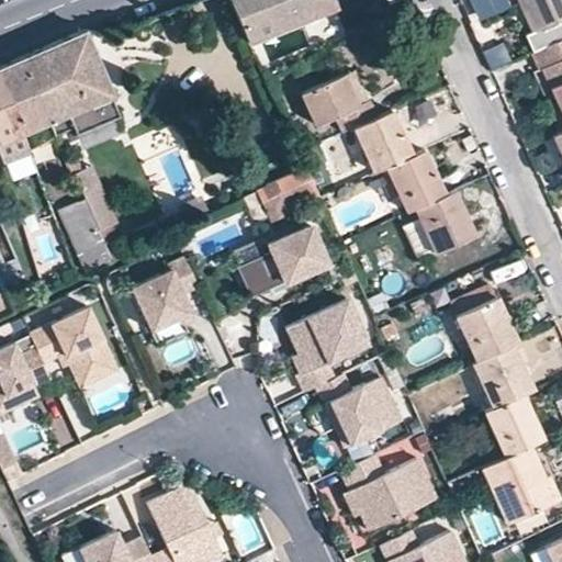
[(334,3),(332,0),(228,0),(247,40),(334,3)]
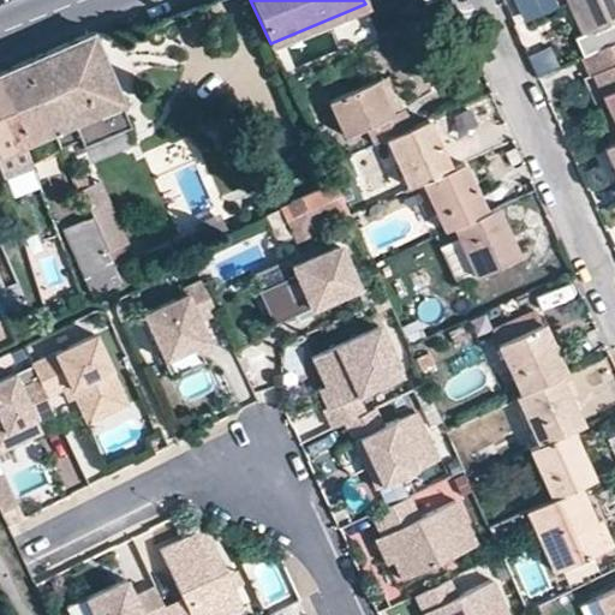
[(559,5),(555,0),(515,0),(525,21),(559,5)]
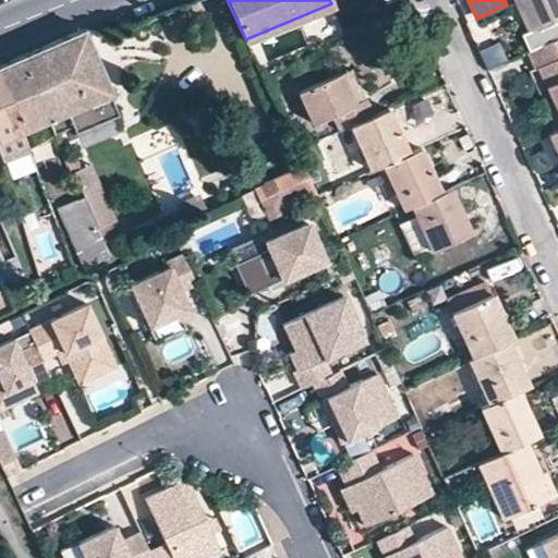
[(557,0),(514,0),(530,33),(522,36),(530,52),(557,38),(557,0)]
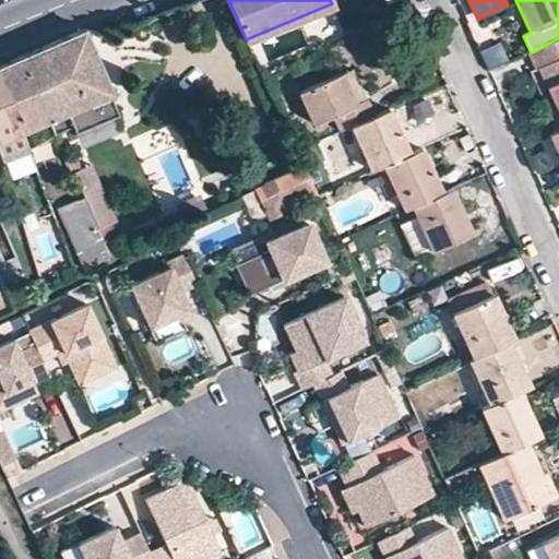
[(506,21),(474,28),(484,63),(514,55),(506,21)]
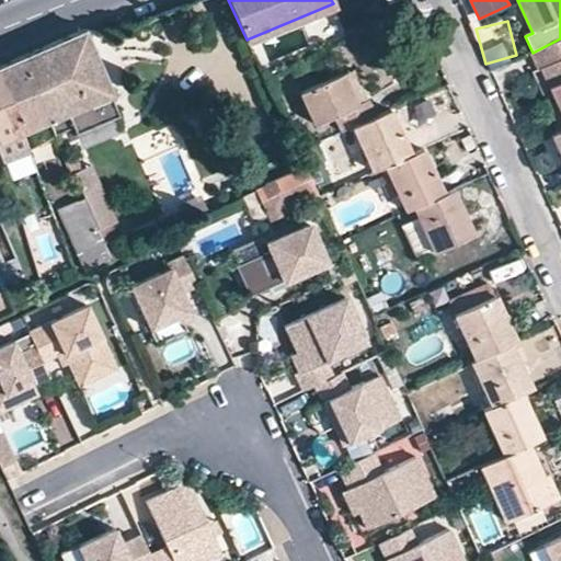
[(21,56),(49,118),(56,133),(69,127),(71,136),(115,117),(105,93),(109,92),(81,31),(21,56)]
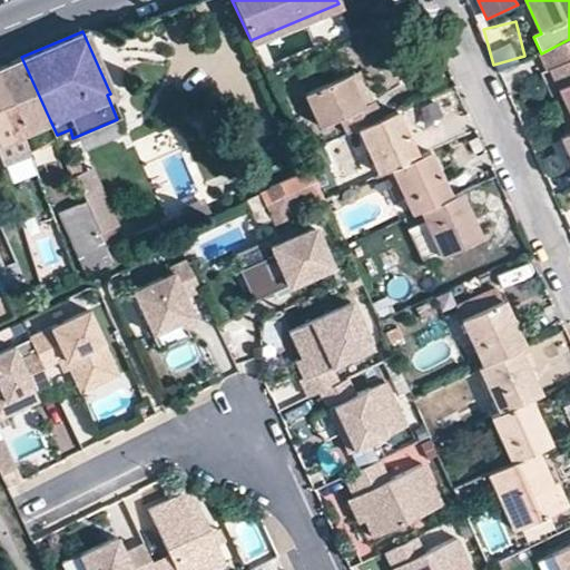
[(554,106),(568,134),(569,131),(569,39),(541,53),(539,53),(547,71),(550,70),(564,102),(554,106)]
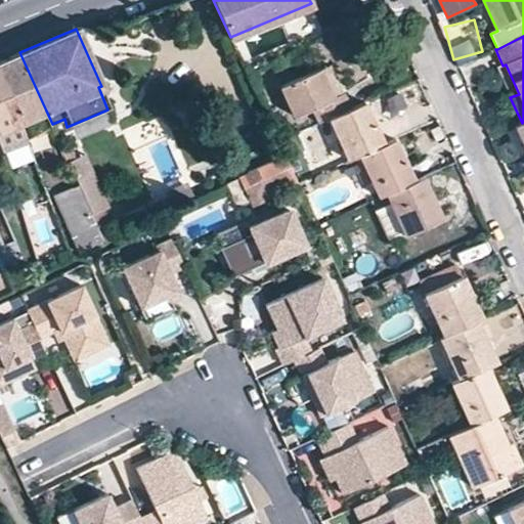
[(46,111),(19,52),(0,60),(0,80),(17,124),(46,111)]
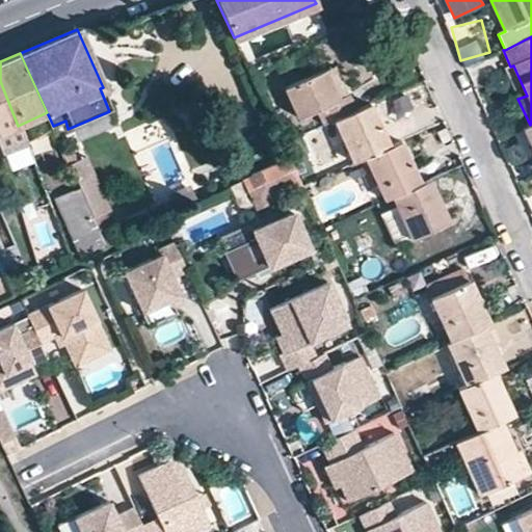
[(337,67),(325,71),(339,100),(350,95),(337,67)]
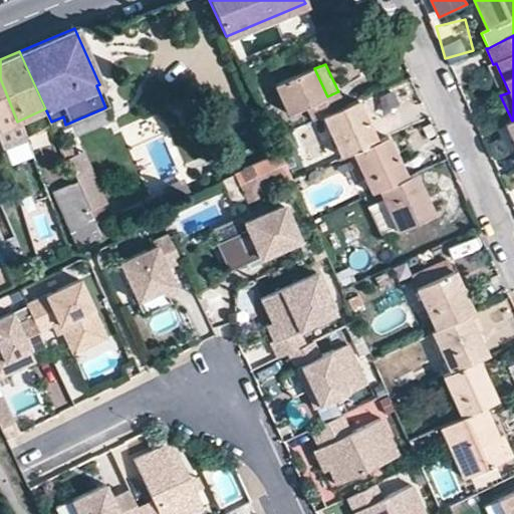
[(327,96),(314,68),(275,86),(287,113),(305,105),(312,120),(323,116),(345,106),(338,91),(327,96)]
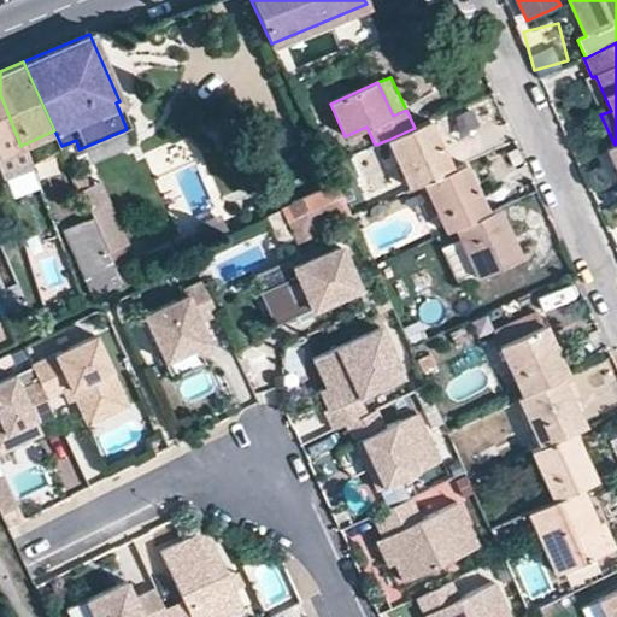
[(21,146),(0,94),(0,178),(29,168),(21,146)]
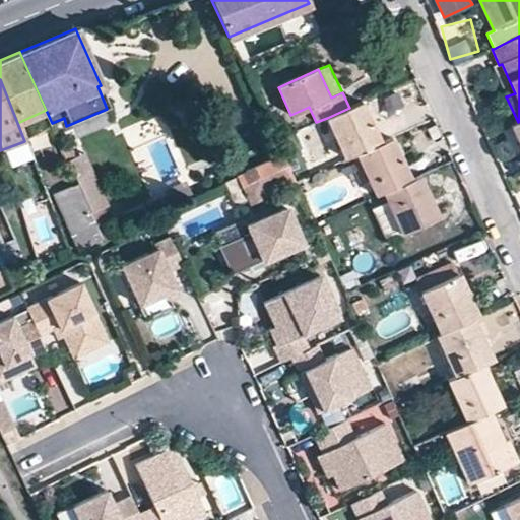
[(358,153),(382,142),(364,101),(349,108),(327,118),(345,158),(358,153)]
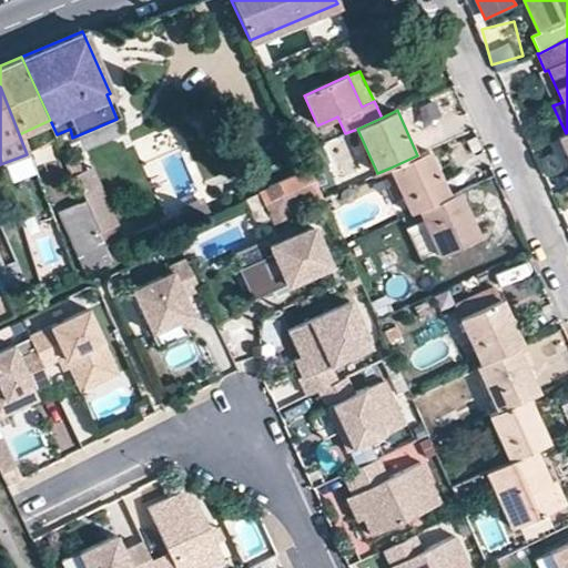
[(567,131),(566,133),(558,137),(567,156),(567,131)]
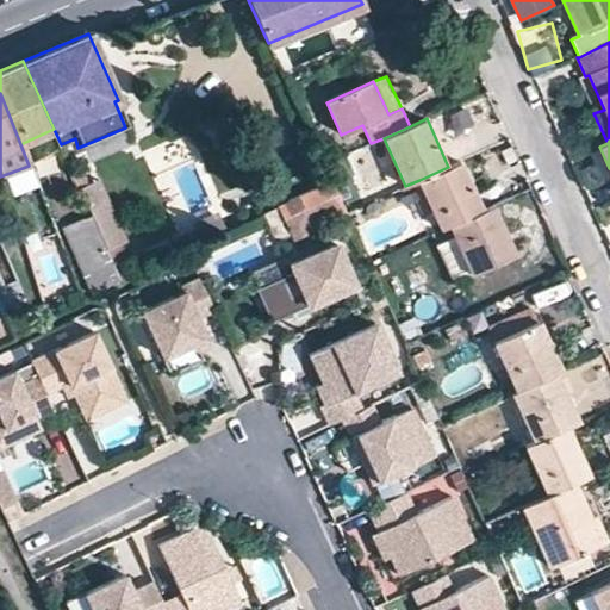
[(390,179),(368,143),(337,162),(359,197),(390,179)]
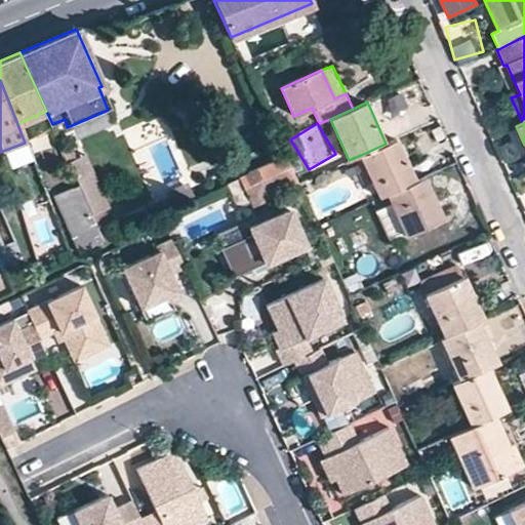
[(387,194),(415,180),(396,139),(386,144),(361,155),(380,197),(387,194)]
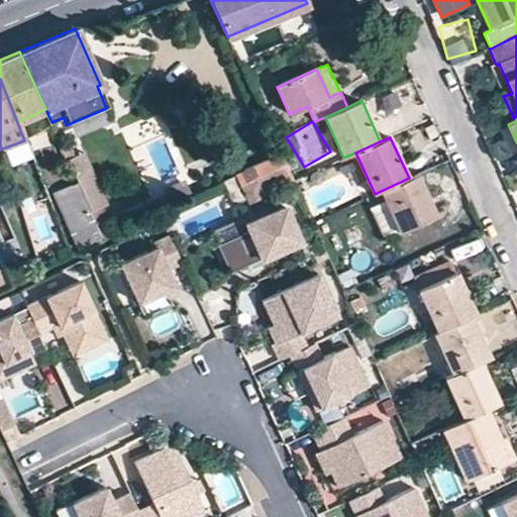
[(68,161),(75,157),(71,148),(64,150),(68,161)]
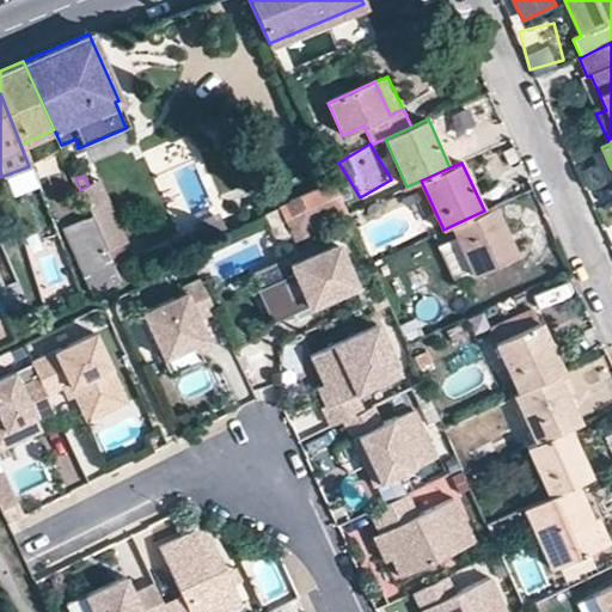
[(347,210),(346,208),(330,177),(262,209),(275,237),(291,230),(293,236),(347,210)]
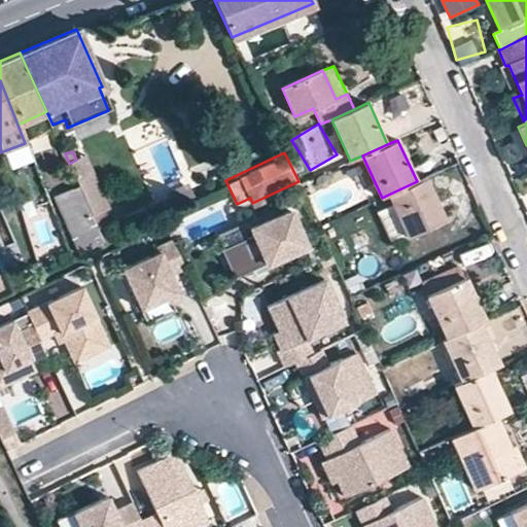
[(79,184),(93,215),(103,210),(109,208),(85,156),(76,160),(69,164),(79,184)]
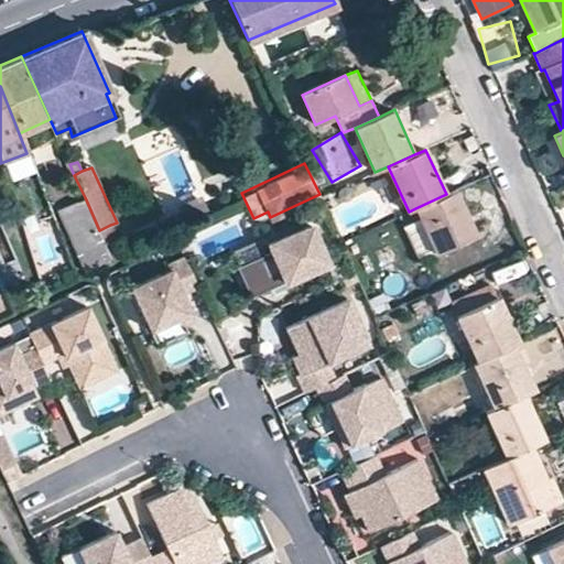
[(457,190),(446,194),(415,208),(436,253),(477,234),(457,190)]
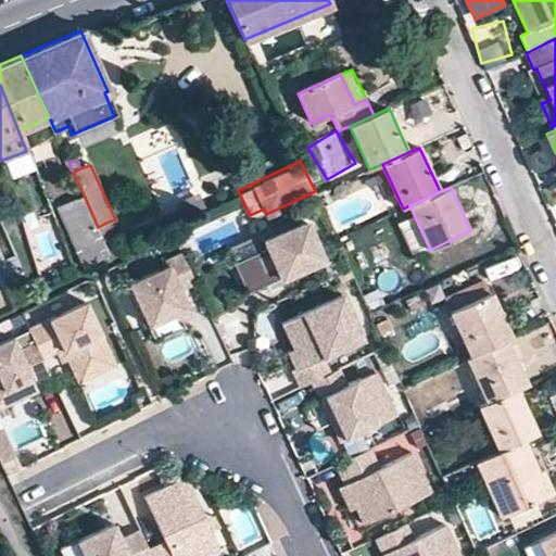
[(83,272),(111,257),(98,227),(84,194),(55,209),(83,272)]
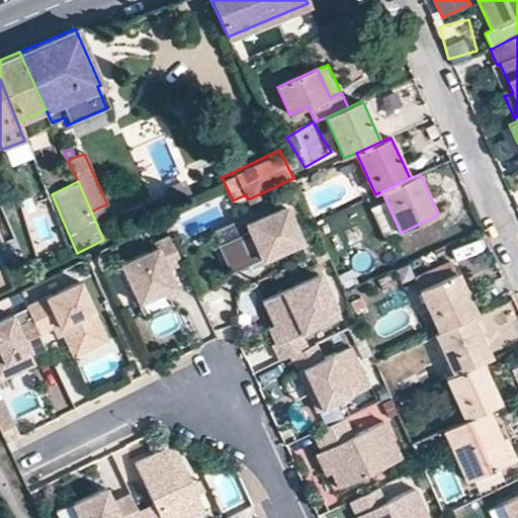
[(218,237),(231,263),(300,231),(284,196),(246,214),(249,222),(218,237)]
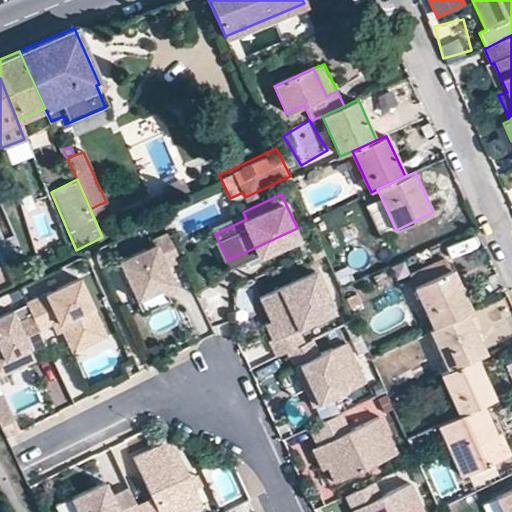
[(90,209),(102,237),(113,232),(100,204),(90,209)]
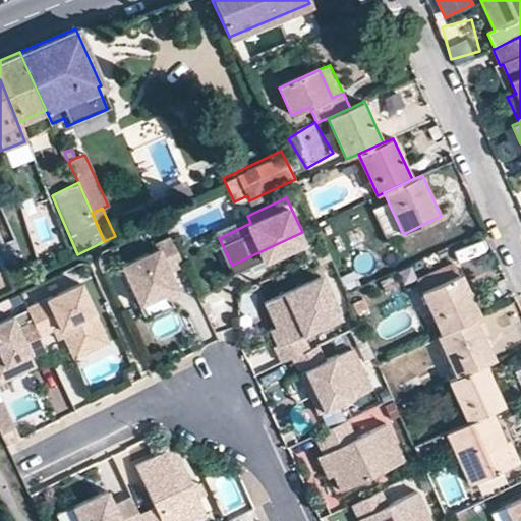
[(166,267),(181,259),(168,232),(153,239),(155,244),(119,261),(136,300),(166,287),(170,276),(166,267)]
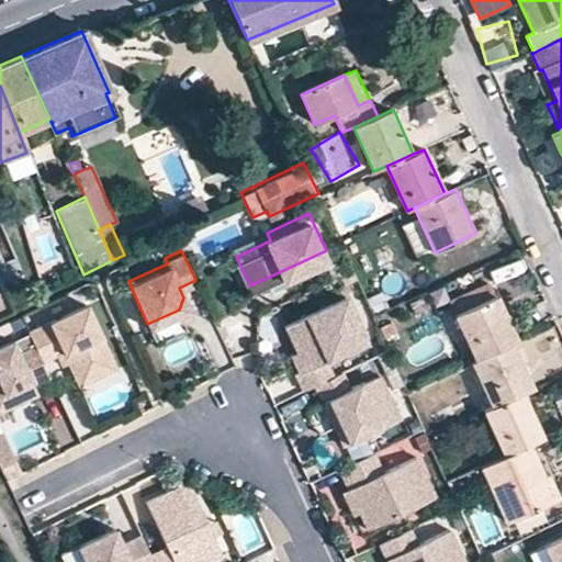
[(65,283),(77,278),(72,268),(60,272),(65,283)]
